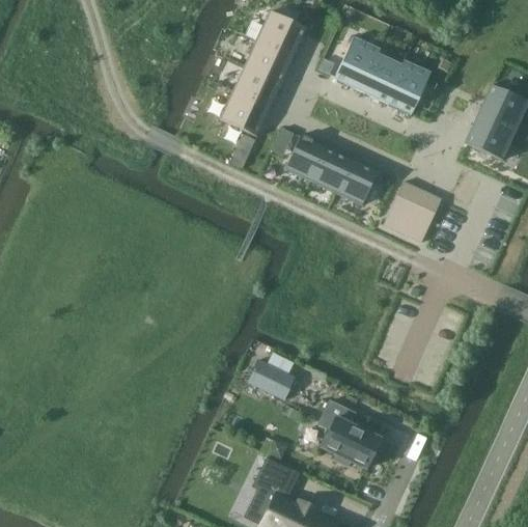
[(271,9),(257,38),(296,55),(309,26),(271,9)]
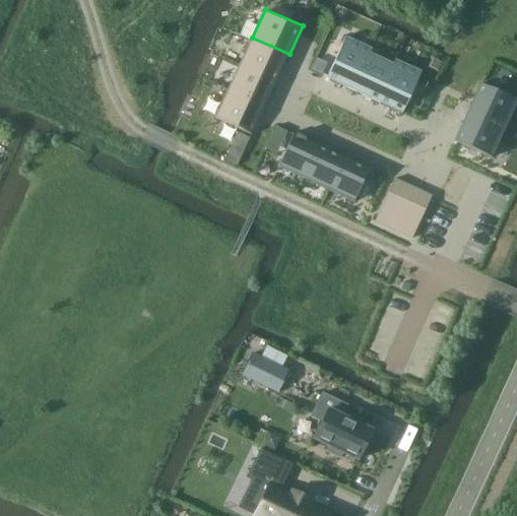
[(347,34),(328,75),(331,76),(330,78),(341,83),(342,81),(353,87),(371,50),(372,51),(374,46),(347,34)]
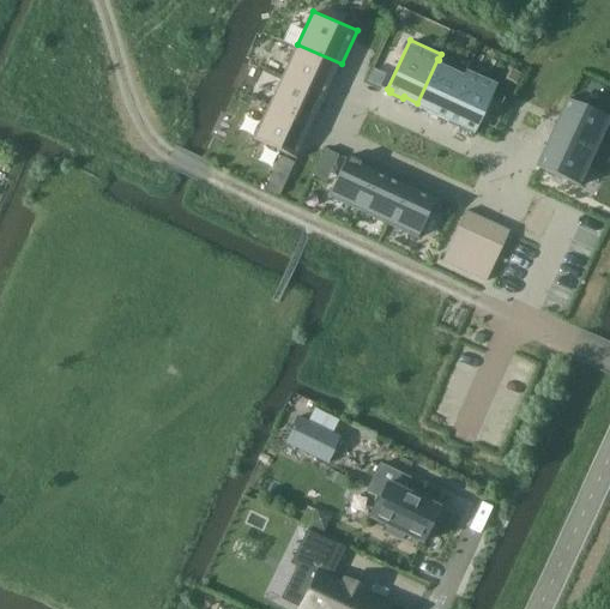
[(297,44),(284,73),(327,94),(342,64),(297,44)]
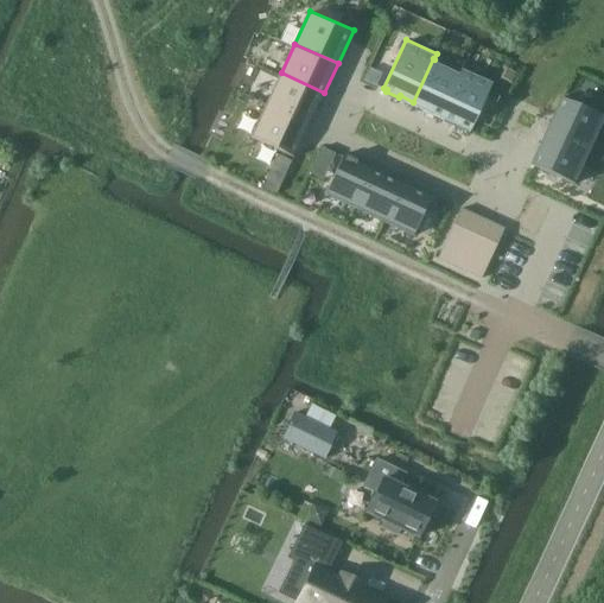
[(433,58),(413,102),(443,115),(462,71),(461,71),(434,59),(433,58)]
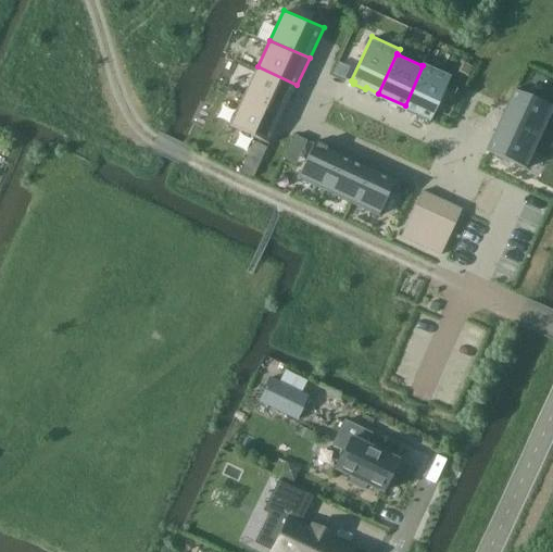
[(423,65),(405,105),(409,107),(407,109),(428,118),(429,116),(432,118),(453,74),(425,61),(422,65),(423,65)]
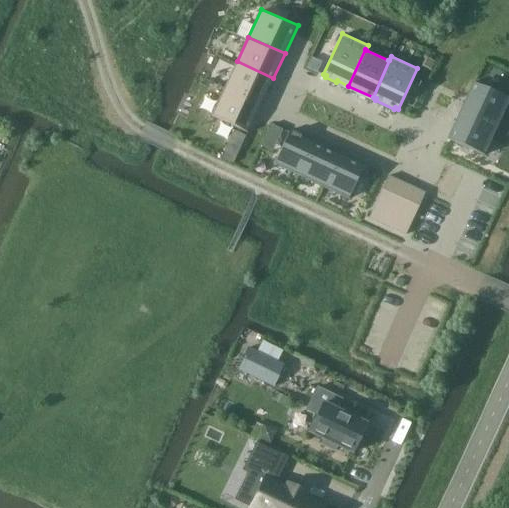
[(237,61),(226,85),(262,102),(273,78),(237,61)]
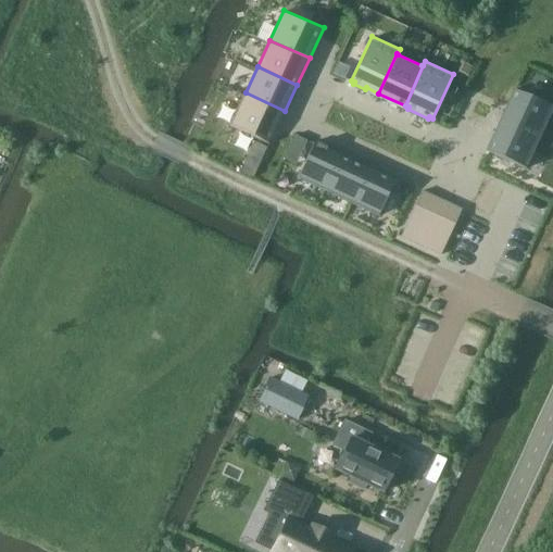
[(516,87),(502,117),(541,136),(552,112),(552,103),(516,87)]
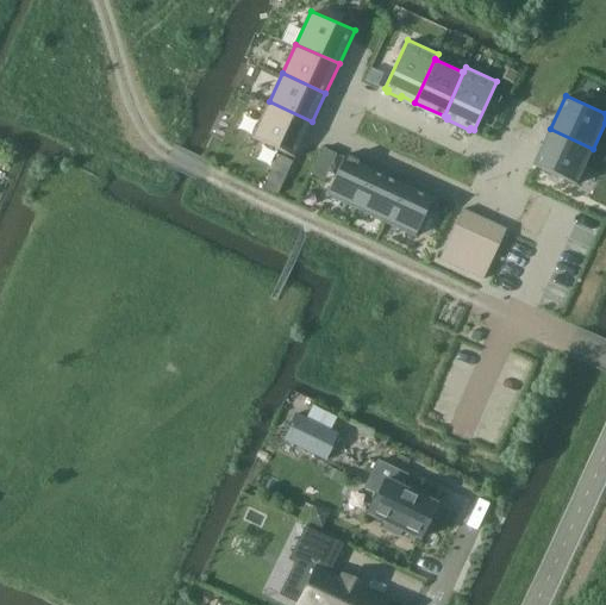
[(269,101),(254,135),(297,155),(312,122),(269,101)]
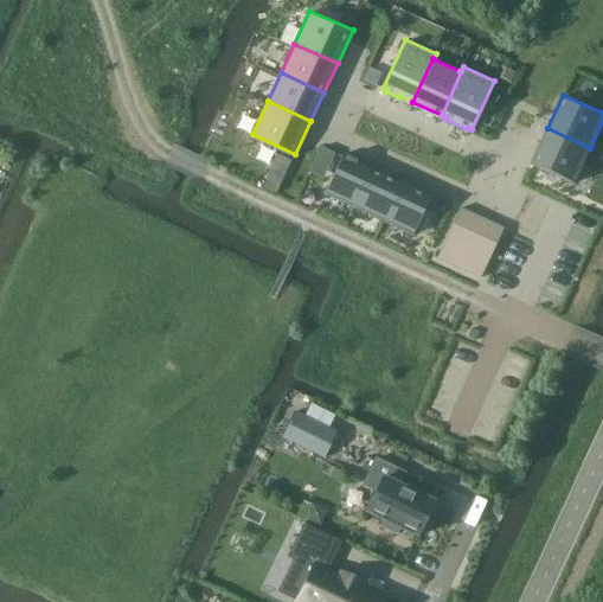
[(547,128),(532,161),(575,181),(590,148),(547,128)]
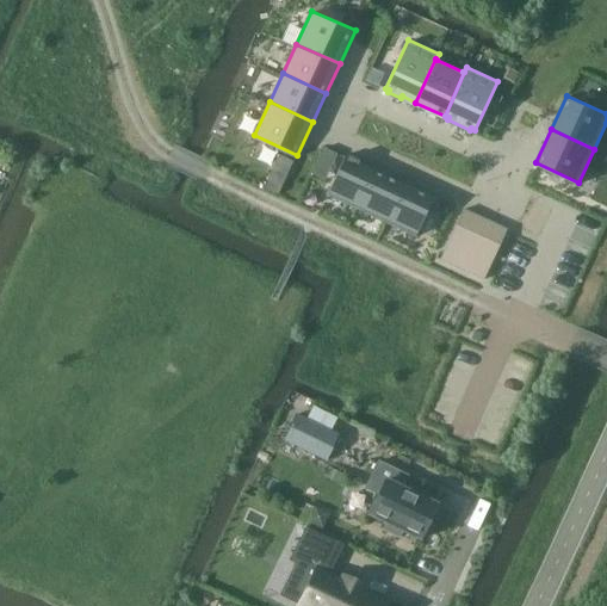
[(326,143),(314,169),(327,175),(339,149),(326,143)]
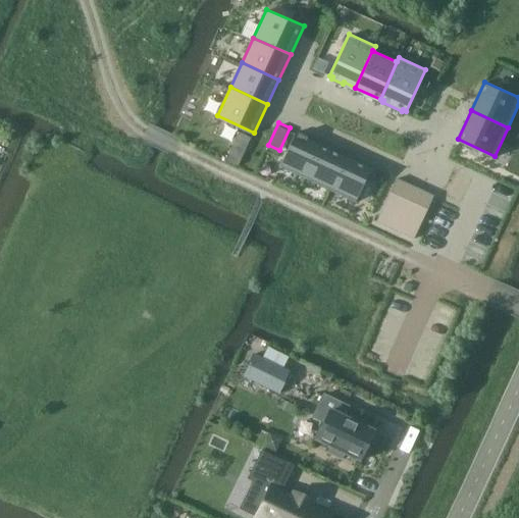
[(241,128),(227,157),(240,162),(247,147),(253,135),(241,128)]
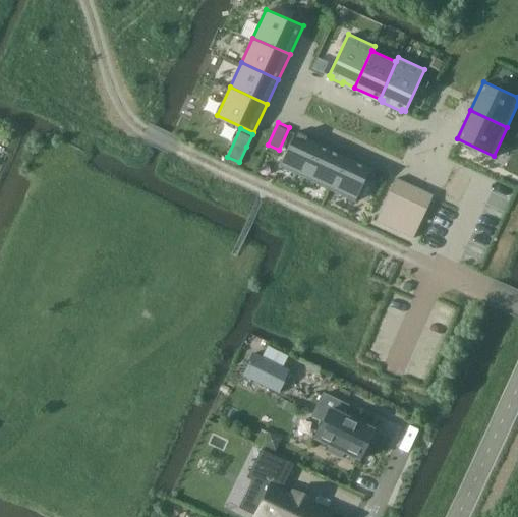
[(296,130),(281,164),(306,176),(322,141),(296,130)]
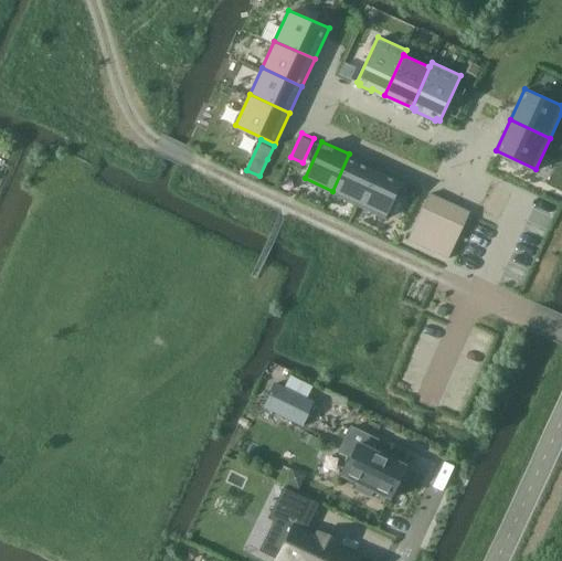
[(349,154),(332,191),(359,203),(377,166),(349,154)]
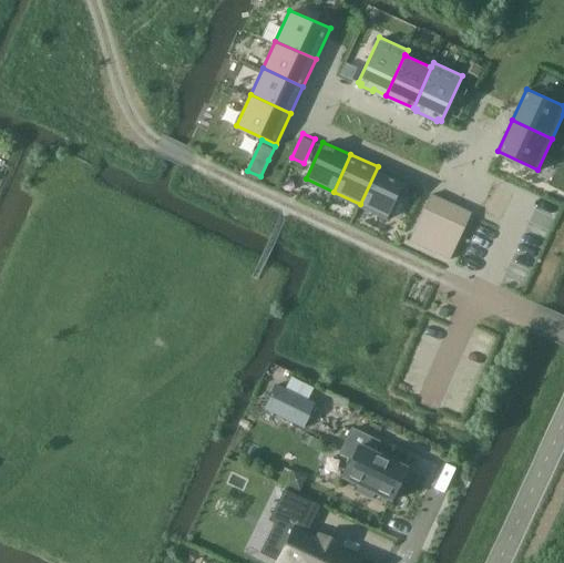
[(378,166),(360,204),(388,216),(406,180),(378,166)]
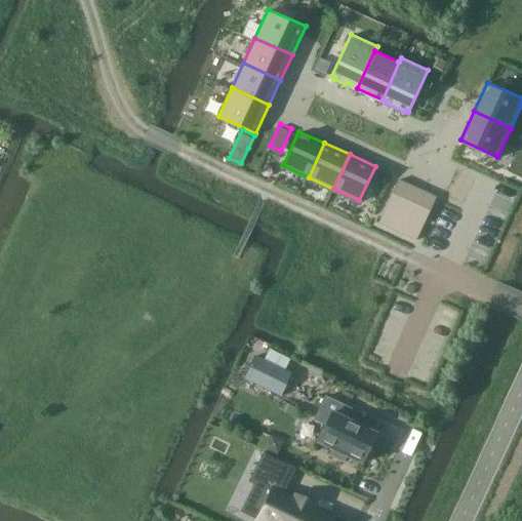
[(400,177),(380,221),(392,226),(412,183),(400,177)]
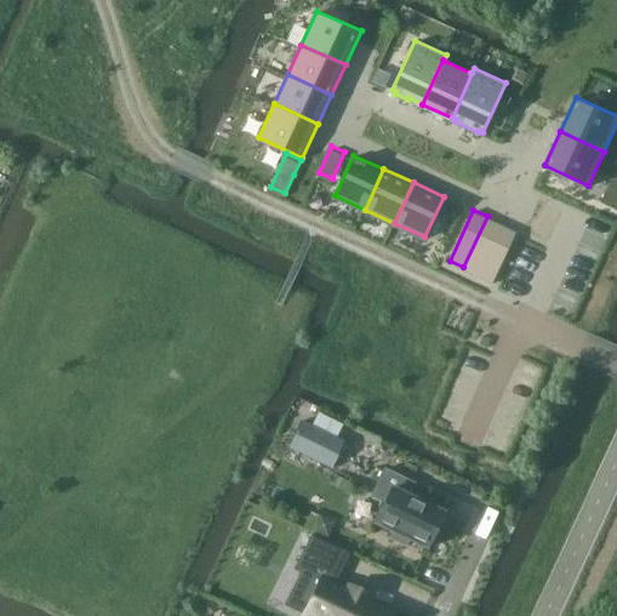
[(504,223),(480,275),(493,281),(518,231),(504,223)]
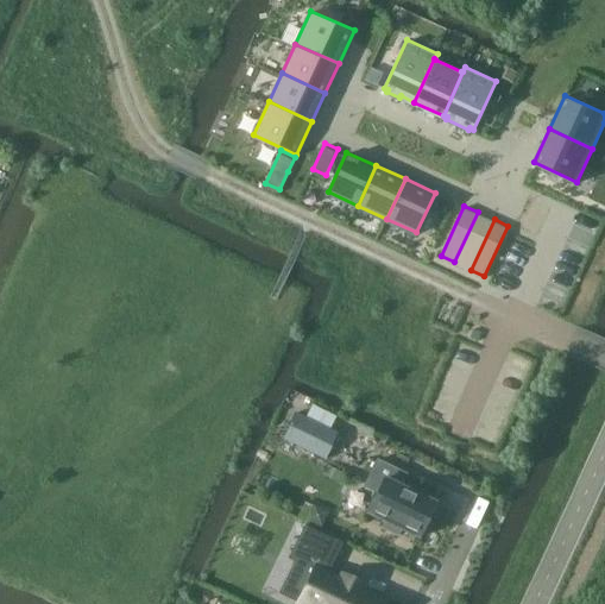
[(296,408),(283,434),(326,455),(339,429),(296,408)]
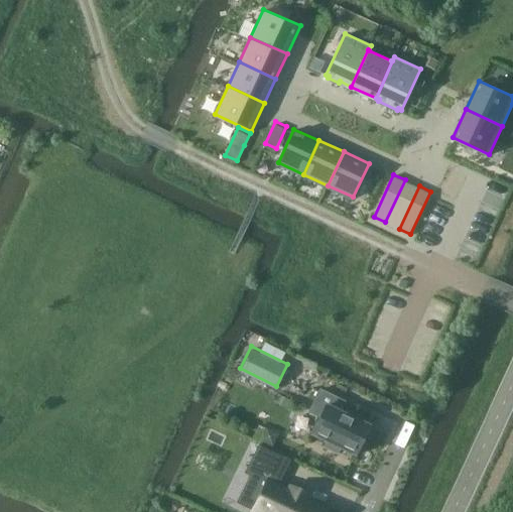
[(322,387),(310,410),(322,415),(313,432),(329,439),(326,445),(340,452),(343,446),(357,454),(364,438),(368,440),(373,429),(369,427),(371,424),(342,410),(347,399),(322,387)]
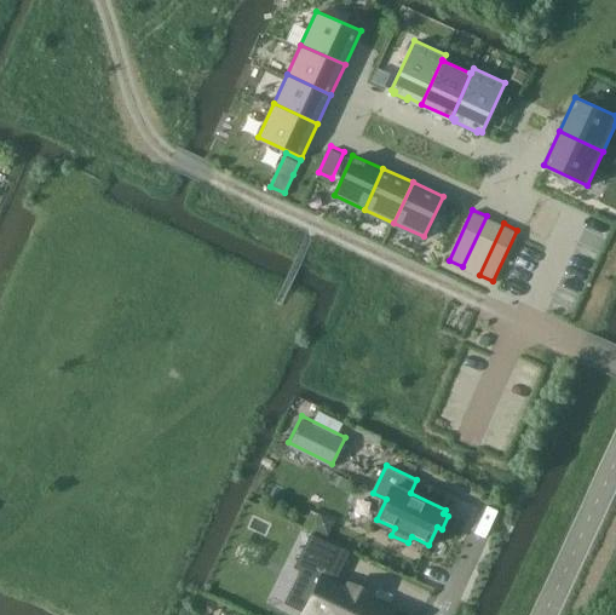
[(322,510),(315,524),(330,532),(337,517),(322,510)]
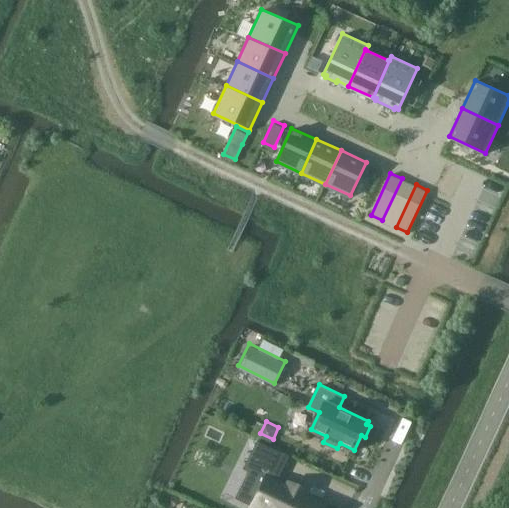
[(280,475),(260,466),(271,444),(258,438),(245,467),(266,477),(253,505),(259,507),(321,507),(323,504),(306,495),(308,489),(290,481),(288,486),(277,481),(280,475)]
